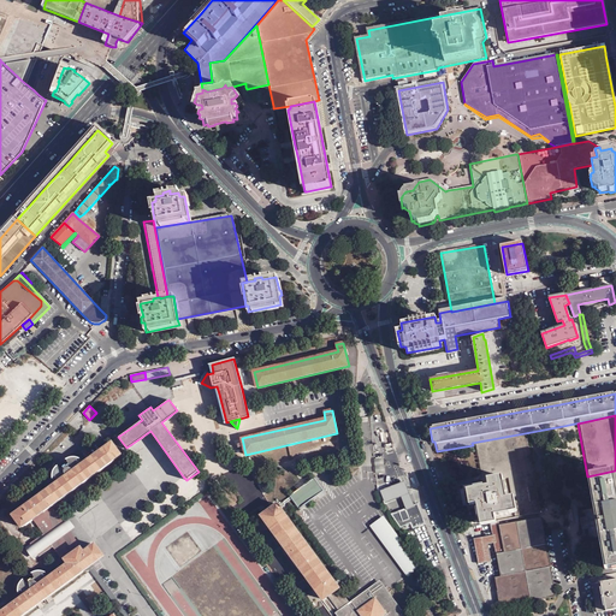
[(513,511),(514,517),(540,513),(525,433),(472,443),(473,445),(480,486),(489,485),(487,477),(505,473),(513,511)]
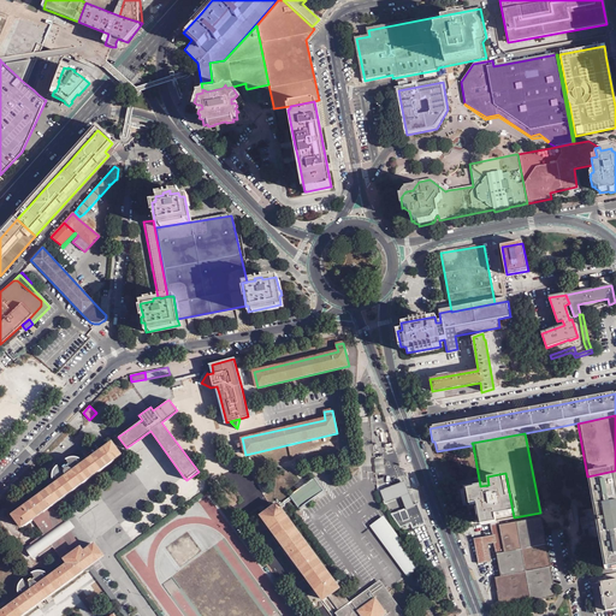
[(33,519),(48,508),(51,507),(114,461),(113,460),(120,455),(112,444),(106,449),(105,448),(80,467),(78,465),(80,458),(73,457),(71,457),(66,460),(69,465),(66,467),(66,466),(63,468),(64,468),(60,471),(57,466),(54,469),(52,474),(52,479),(58,479),(59,481),(34,499),(35,501),(13,516),(22,527),(33,519)]
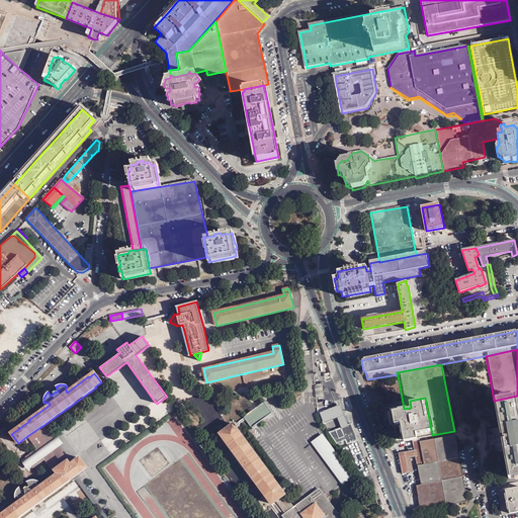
[(315,385),(316,398),(324,397),(323,384),(315,385)]
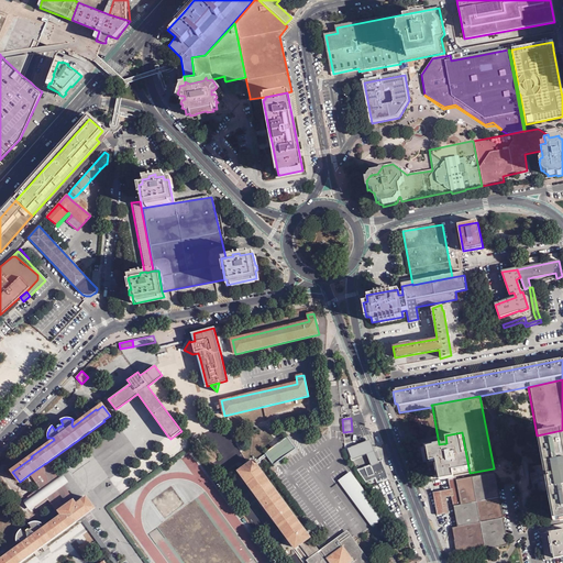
[(562,519),(562,430),(537,435),(542,465),(532,466),(534,473),(529,474),(531,488),(528,489),(529,494),(548,490),(553,521),(562,519)]
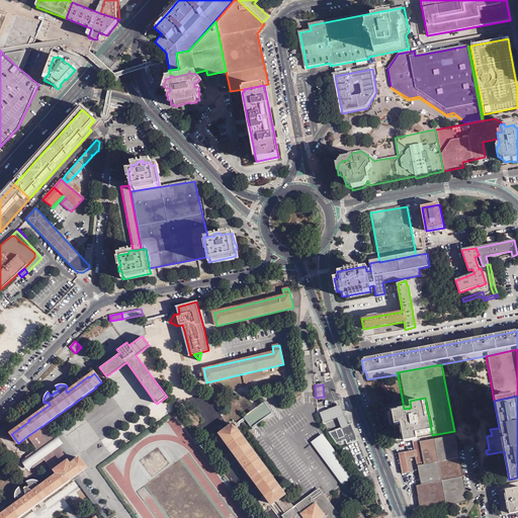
[(416,433),(431,430),(425,398),(410,401),(411,408),(404,409),(394,411),(396,424),(400,424),(403,440),(412,439),(416,438),(416,433)]
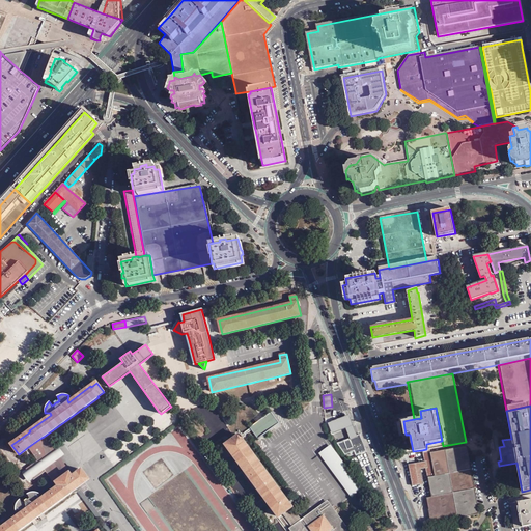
[(278,422),(270,412),(249,426),(256,438),(278,422)]
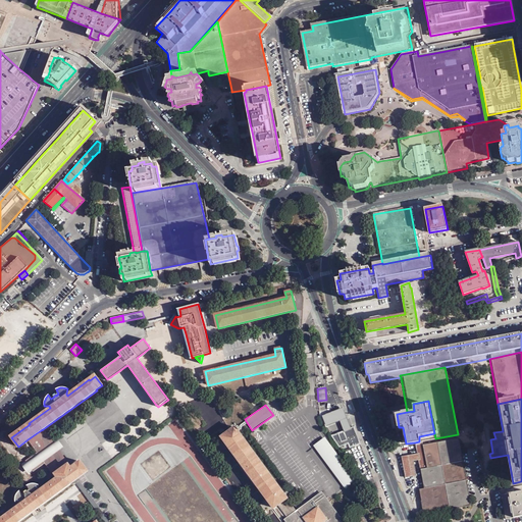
[(340,420),(347,418),(343,407),(321,415),(325,426),(340,420)]
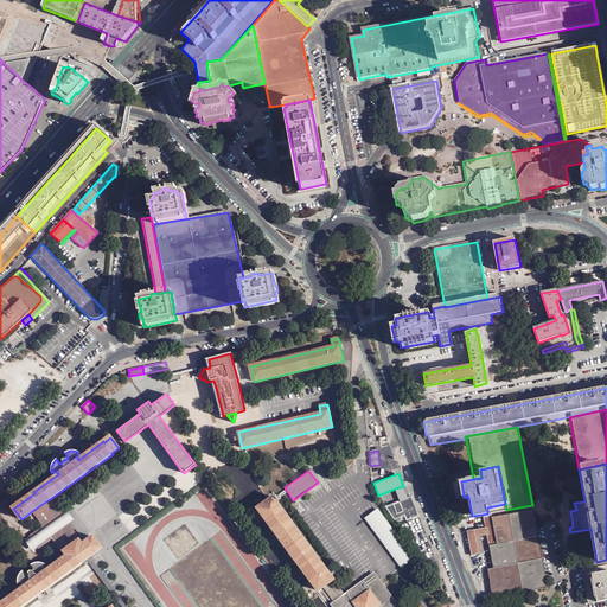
[(400,500),(408,497),(403,486),(395,489),(400,500)]
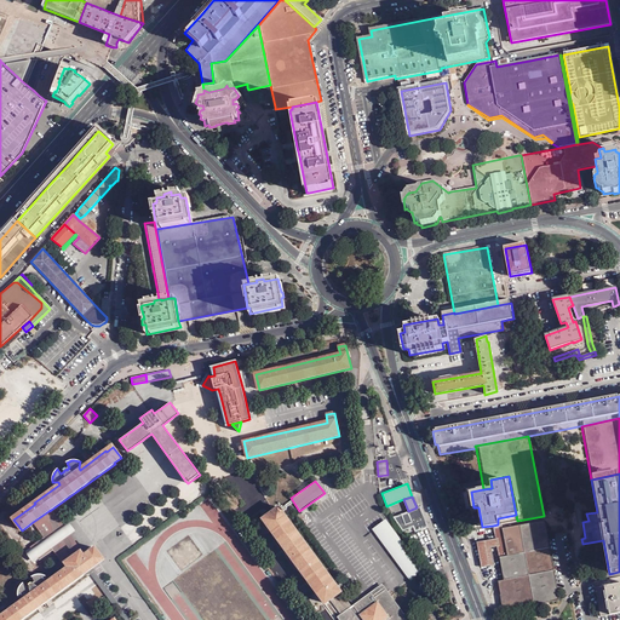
[(329,600),(340,592),(288,520),(292,517),(282,504),(279,507),(277,506),(263,518),(268,524),(267,526),(317,596),(319,596),(323,603),(329,600)]
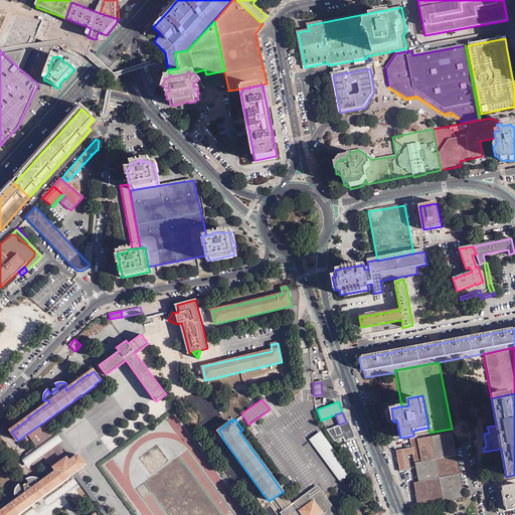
[(356,438),(349,419),(346,421),(339,424),(327,430),(335,441),(343,438),(345,442),(356,438)]
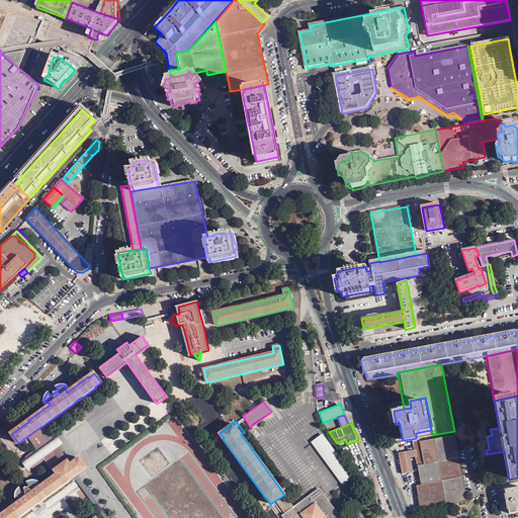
[(324,475),(307,447),(312,444),(312,440),(318,436),(317,426),(310,427),(313,432),(309,433),(308,430),(304,432),(305,439),(299,439),(297,436),(303,433),(298,427),(284,428),(286,432),(285,432),(285,436),(311,476),(311,472),(320,487),(325,487),(329,493),(341,484),(334,471),(329,475),(324,475)]
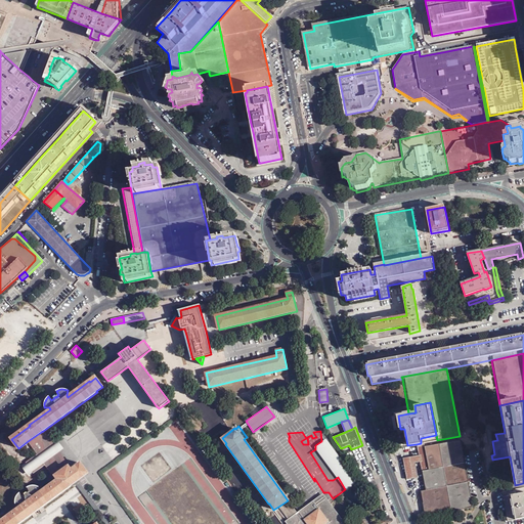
[(53,477),(68,467),(58,453),(60,450),(55,443),(52,445),(41,432),(28,441),(37,453),(25,462),(26,464),(22,467),(29,476),(33,473),(33,474),(44,466),(53,477)]
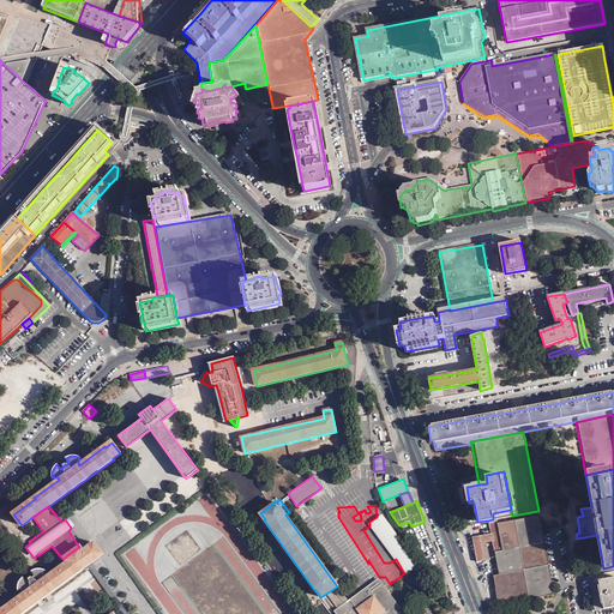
[(497,606),(553,595),(541,528),(540,515),(495,523),(500,551),(494,552),(498,575),(492,576),(494,589),(493,589),(497,606)]
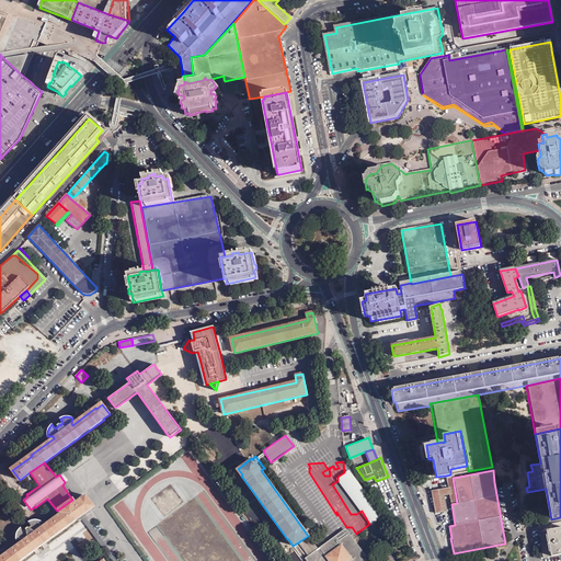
[(380,515),(348,471),(339,478),(370,522),(380,515)]
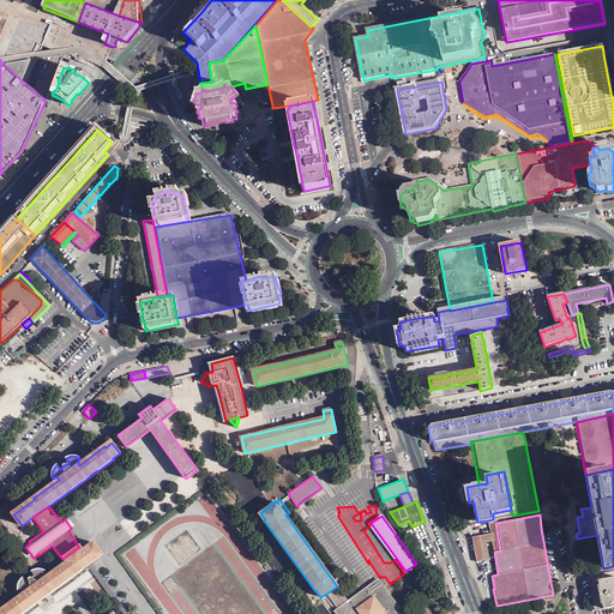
[(493,519),(488,521),(491,534),(492,541),(494,552),(500,551),(495,523),(495,519),(493,519)]
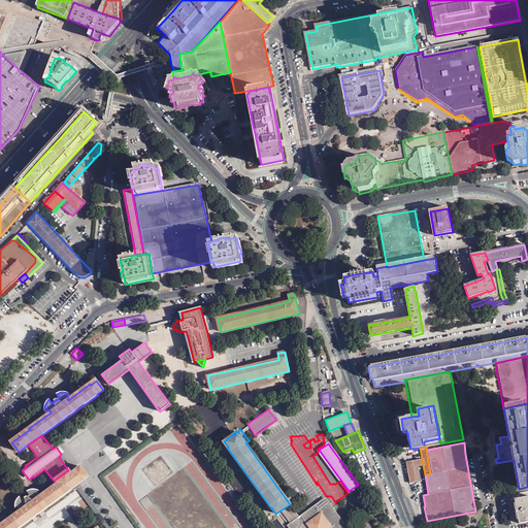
[(420,481),(418,466),(416,460),(404,462),(408,484),(420,481)]
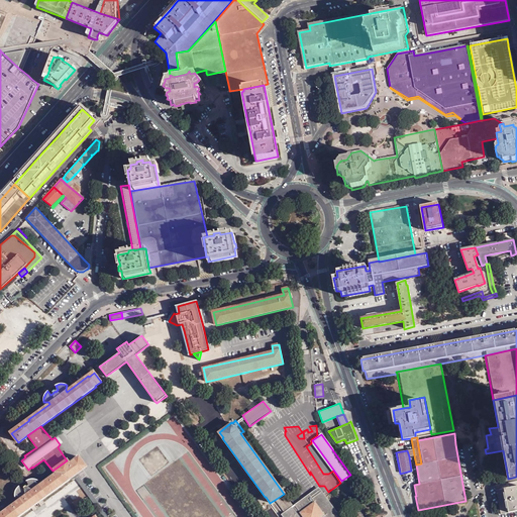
[(67,460),(53,471),(55,474),(54,475),(36,487),(36,485),(37,480),(35,480),(33,479),(30,479),(27,480),(26,481),(27,485),(26,486),(25,486),(23,487),(23,488),(21,490),(18,487),(15,491),(14,494),(14,497),(20,498),(0,512),(0,516),(16,516),(70,479),(77,474),(77,473),(86,466),(79,456),(70,462),(67,460)]
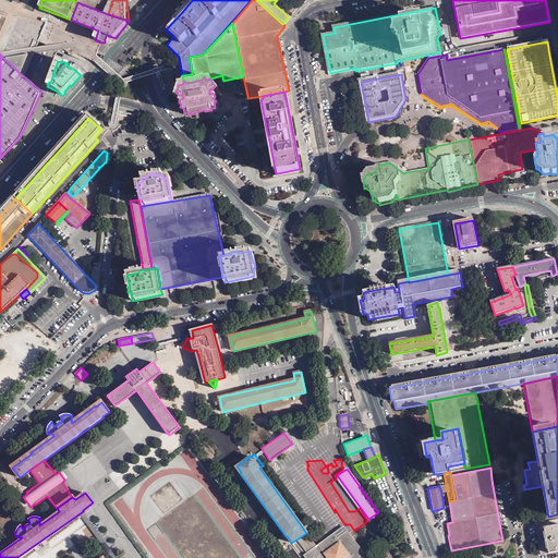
[(113,505),(120,510),(124,505),(119,499),(113,505)]
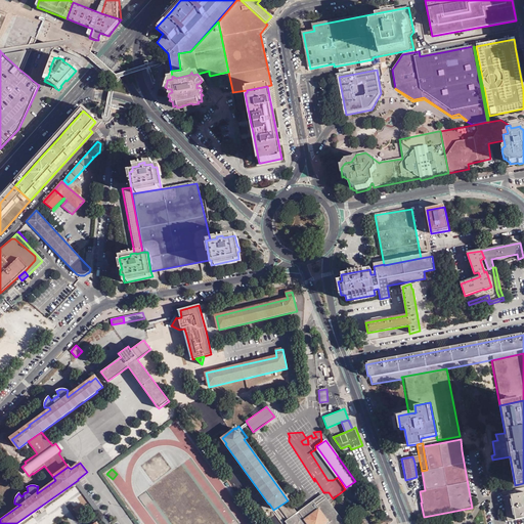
[(78,480),(71,485),(73,488),(76,486),(79,483),(80,483),(78,480)]
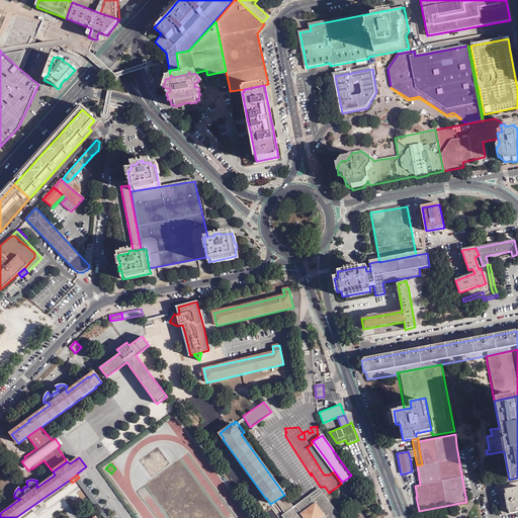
[(107,517),(78,478),(75,481),(102,517),(107,517)]
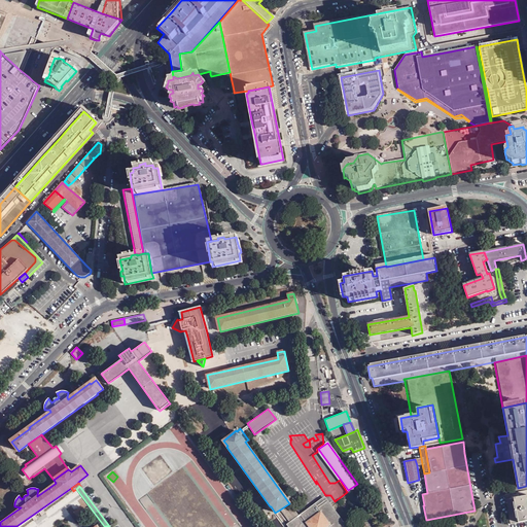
[(514,493),(503,495),(504,499),(508,525),(526,520),(526,495),(515,498),(514,493)]
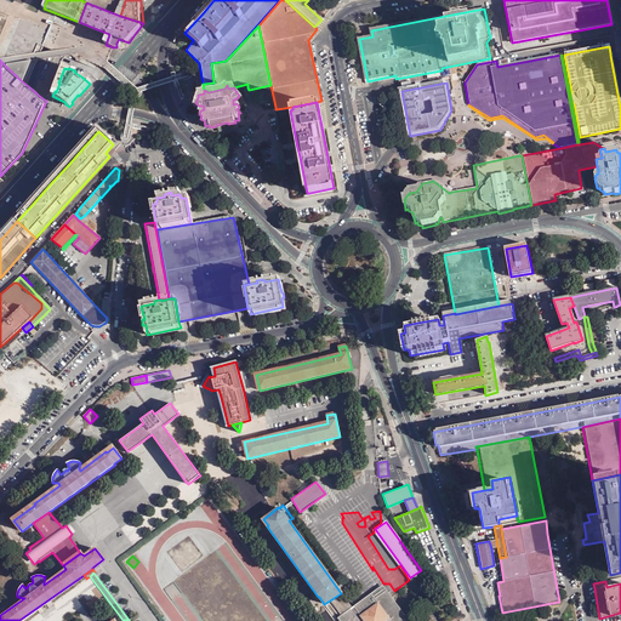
[(409,620),(382,585),(371,593),(391,620),(409,620)]
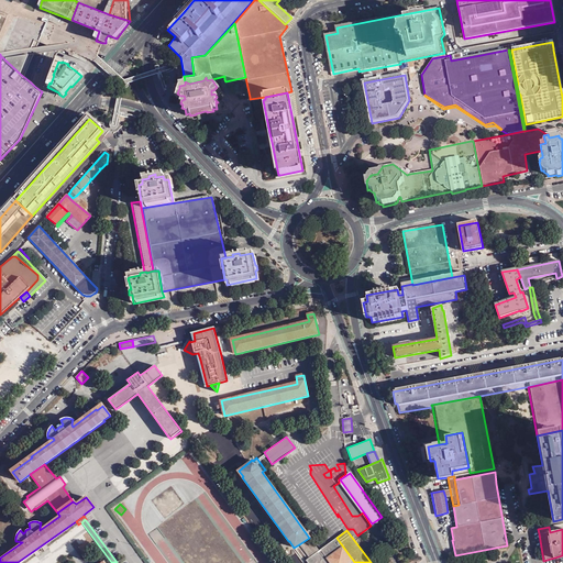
[(318,551),(309,538),(299,544),(309,556),(318,551)]
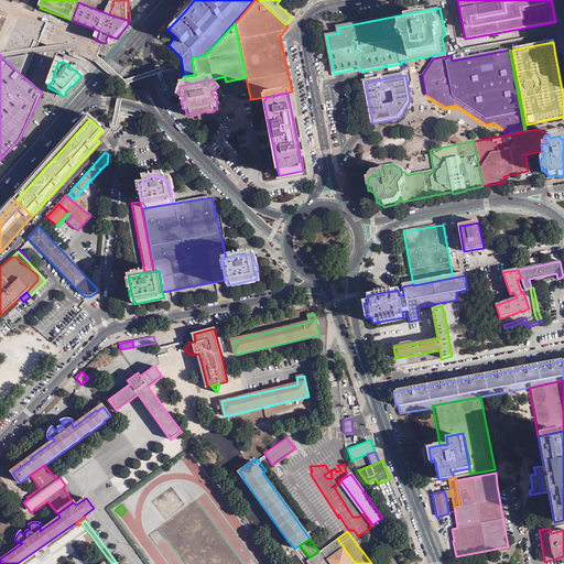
[(355,563),(337,539),(306,562),(307,563),(355,563)]
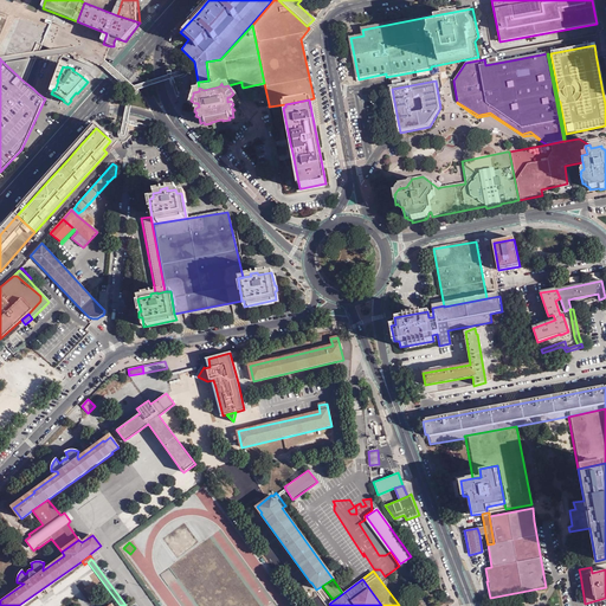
[(97,590),(92,582),(83,590),(89,597),(97,590)]
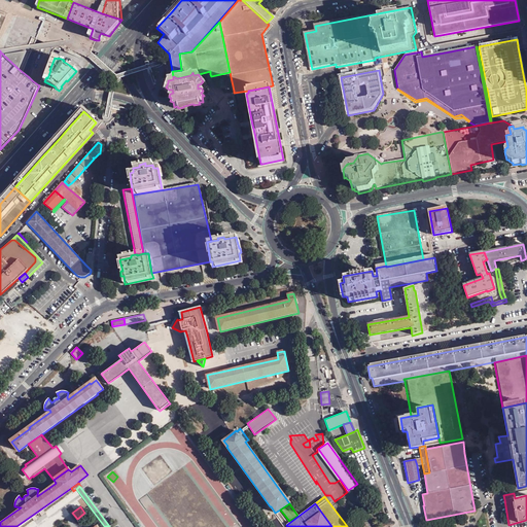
[(148,520),(144,524),(145,526),(172,526),(170,525),(169,526),(161,525),(157,520),(157,519),(153,518),(149,513),(147,515),(144,515),(143,518),(148,518),(148,520)]
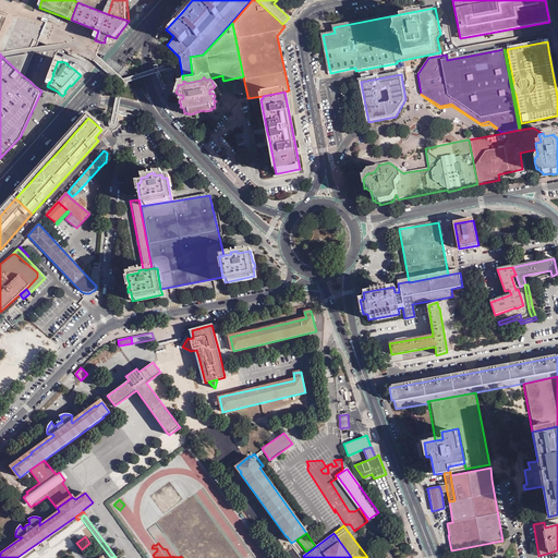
[(251,546),(239,553),(242,557),(244,557),(254,553),(251,546)]
